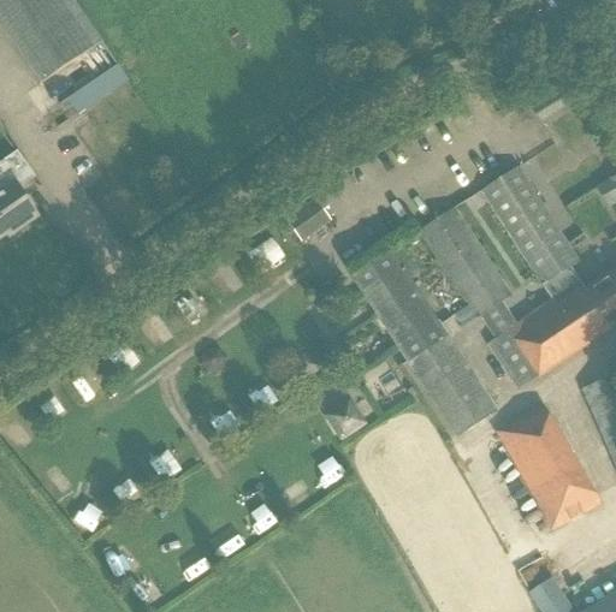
[(0,0),(0,24),(27,61),(40,82),(100,40),(72,0),(0,0)]
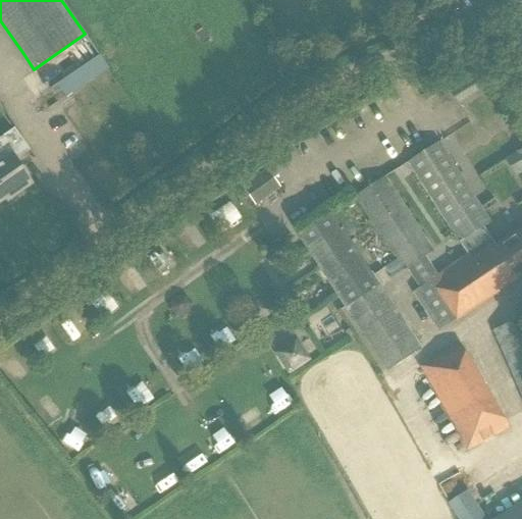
[(73,43),(77,49),(70,53),(79,65),(99,51),(87,34),(73,43)]
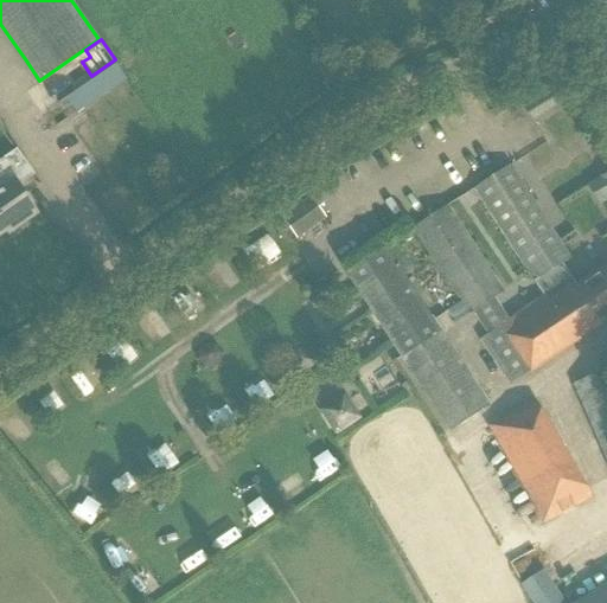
[(115,63),(66,96),(76,110),(125,77),(115,63)]
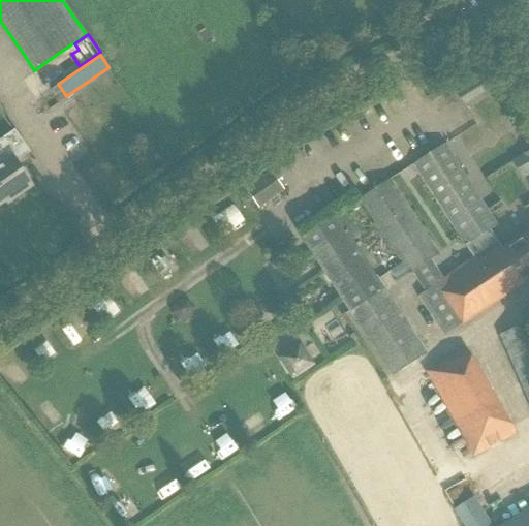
[(0,202),(5,198),(7,202),(31,184),(14,161),(30,150),(14,128),(0,137),(0,202)]
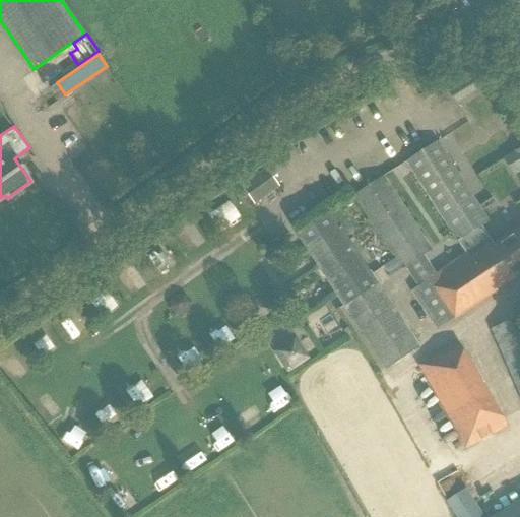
[(405,159),(459,239),(480,224),(488,219),(434,141),(405,159)]
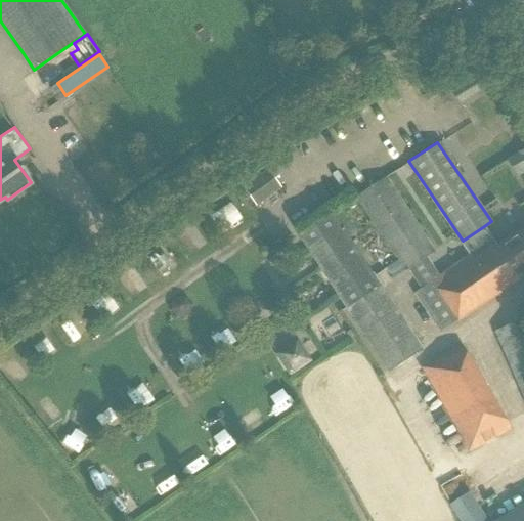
[(255,204),(282,187),(268,164),(241,180),(255,204)]
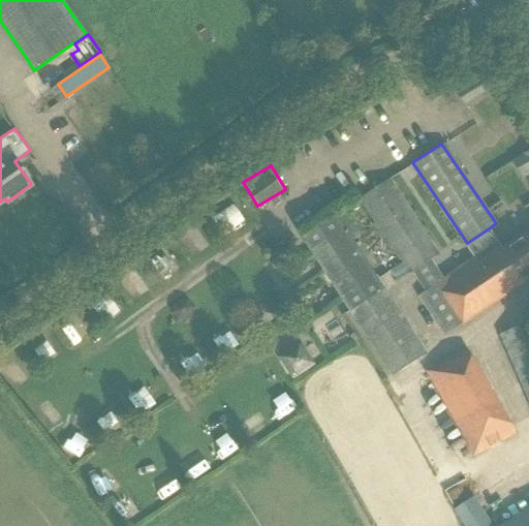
[(360,197),(371,215),(408,272),(438,252),(400,195),(390,178),(360,197)]
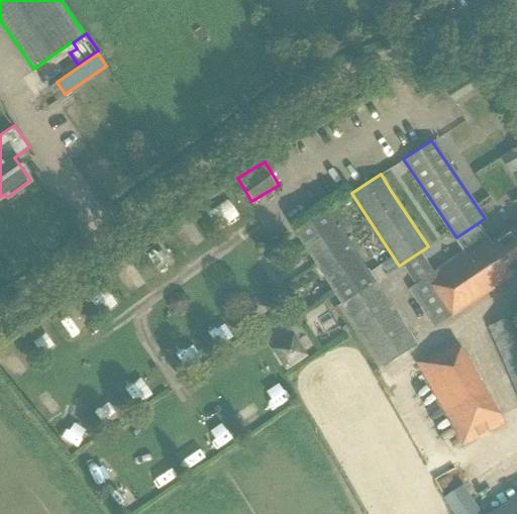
[(294,230),(305,247),(341,303),(374,282),(337,226),(326,209),(294,230)]
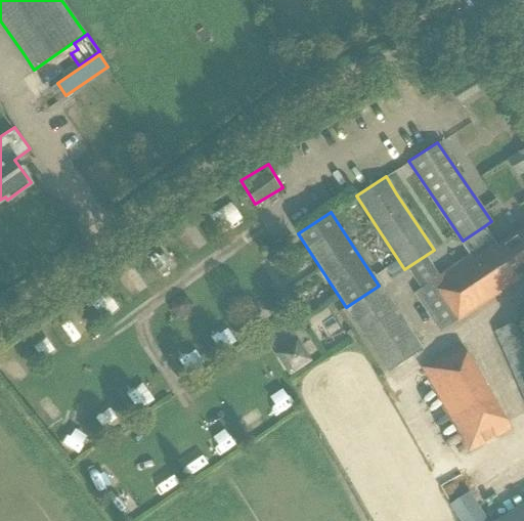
[(484,226),(463,241),(471,254),(415,293),(440,331),(517,278),(523,273),(523,228),(497,247),(484,226)]
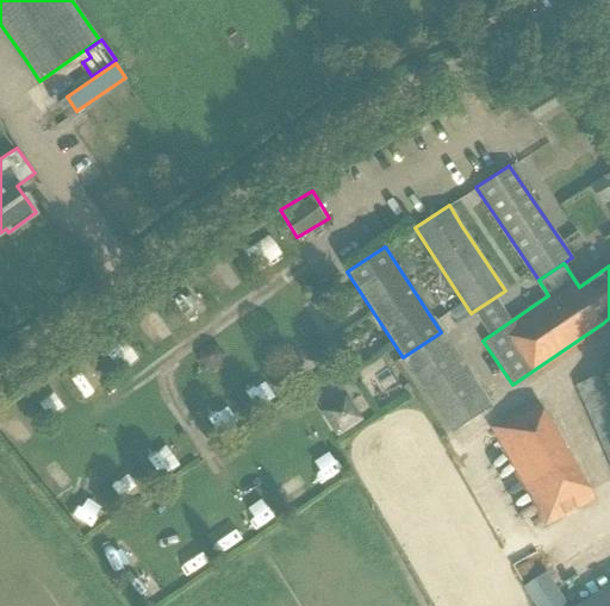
[(141,324),(151,341),(170,328),(160,312),(141,324)]
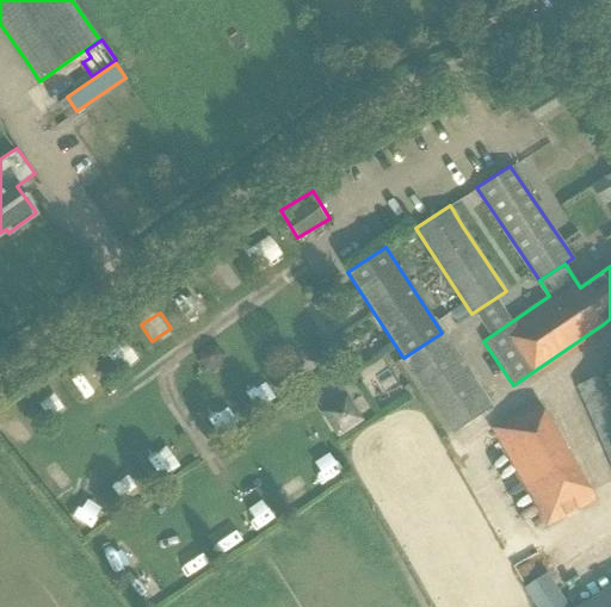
[(442,333),(403,358),(452,432),(491,407),(442,333)]
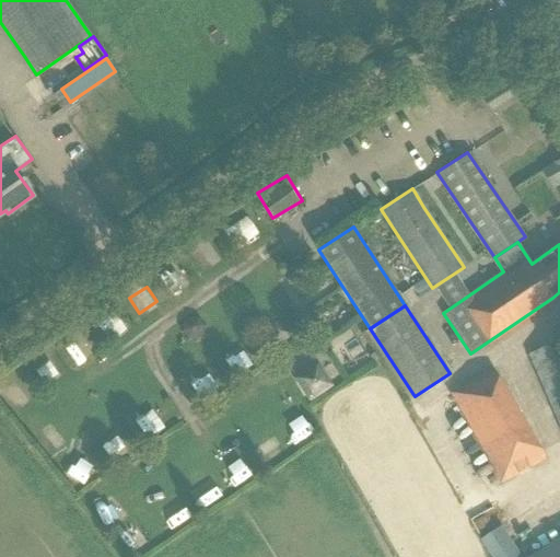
[(559,339),(529,354),(559,424),(559,339)]
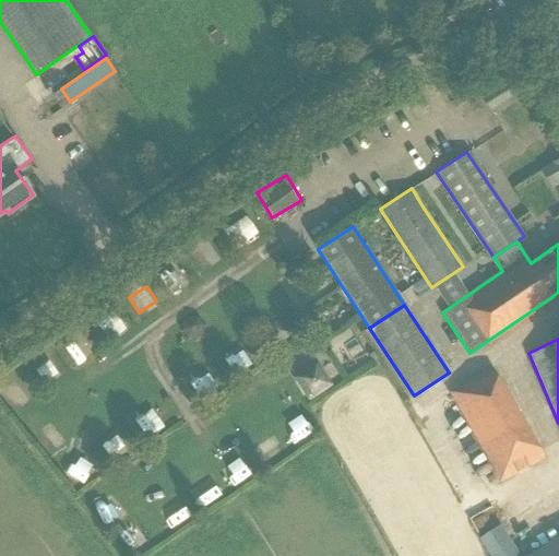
[(294,374),(307,399),(334,385),(321,359),(294,374)]
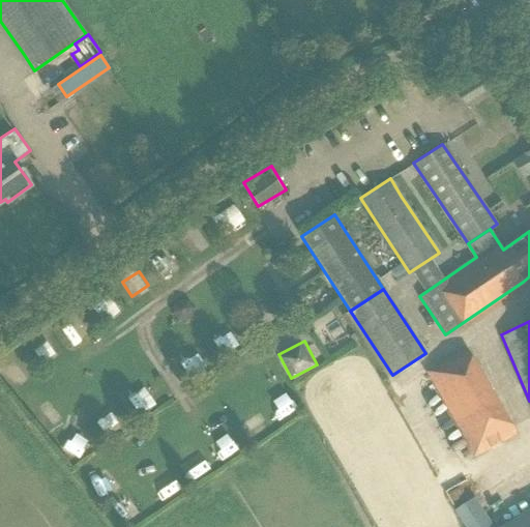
[(467,349),(427,371),(474,455),(514,433),(467,349)]
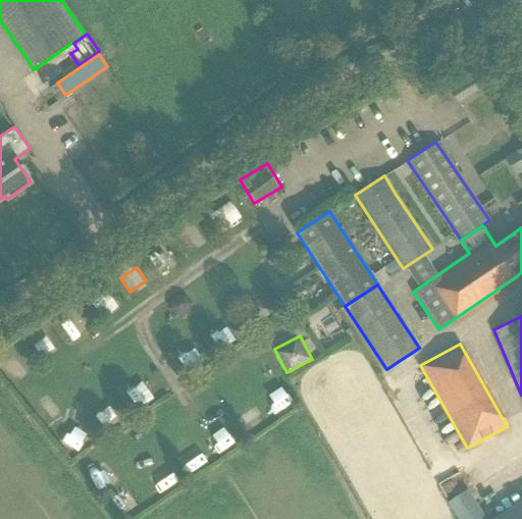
[(180,358),(188,368),(200,360),(193,350),(180,358)]
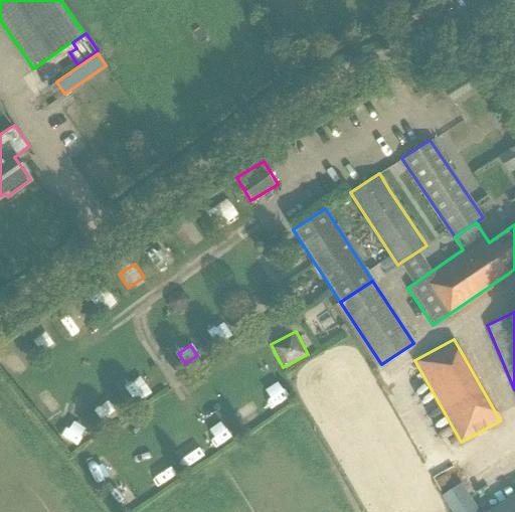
[(132,398),(150,392),(144,374),(125,380),(132,398)]
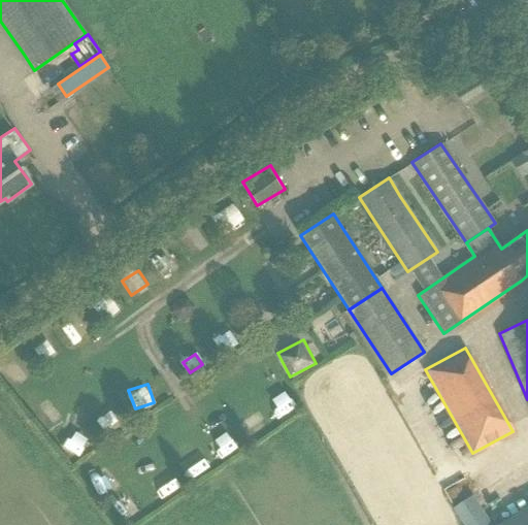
[(275,419),(297,407),(286,387),(265,398),(275,419)]
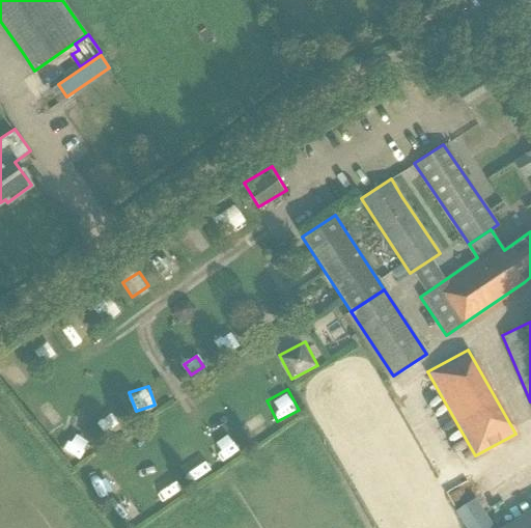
[(220,462),(240,449),(228,432),(208,443),(220,462)]
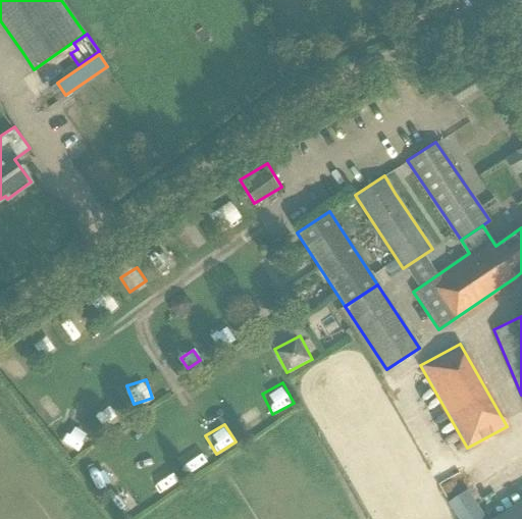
[(189,471),(206,461),(196,445),(178,455),(189,471)]
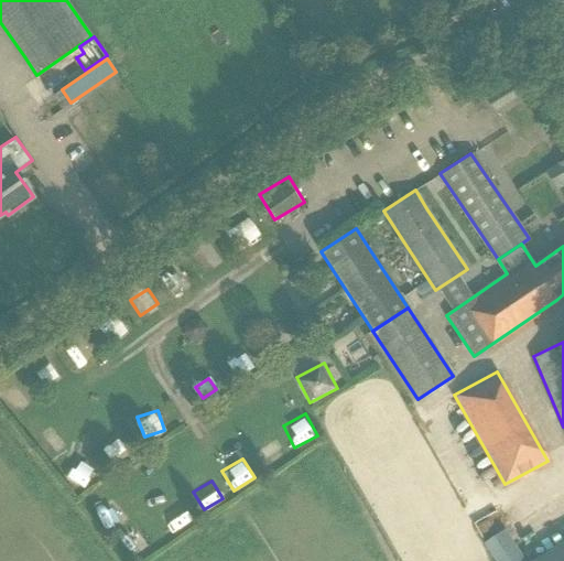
[(97,513),(108,527),(126,515),(115,499),(97,513)]
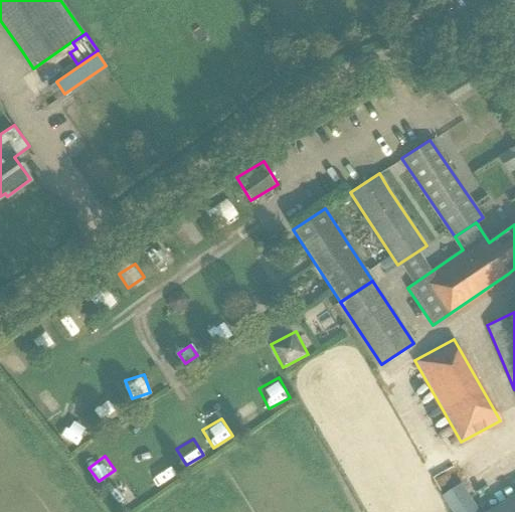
[(440,495),(451,511),(514,511),(514,494),(487,511),(480,511),(461,481),(440,495)]
